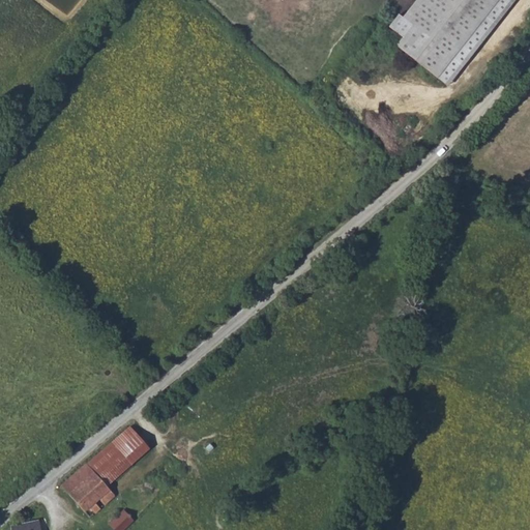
[(399,49),(439,79),(497,0),(422,0),(407,23),(414,28),(399,49)]
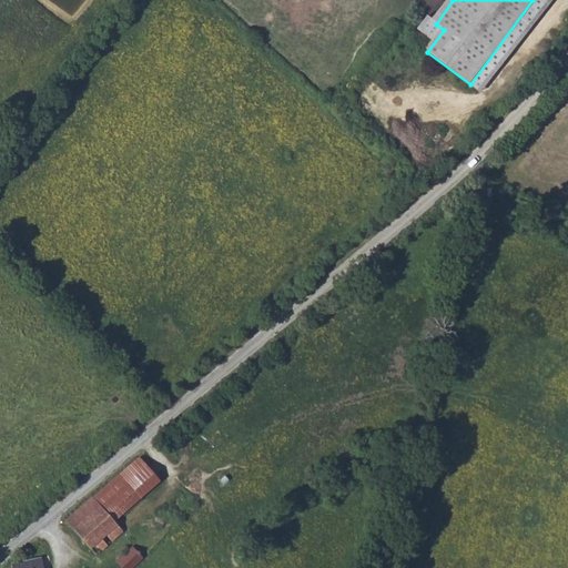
[(160,482),(139,457),(93,497),(113,520),(160,482)]
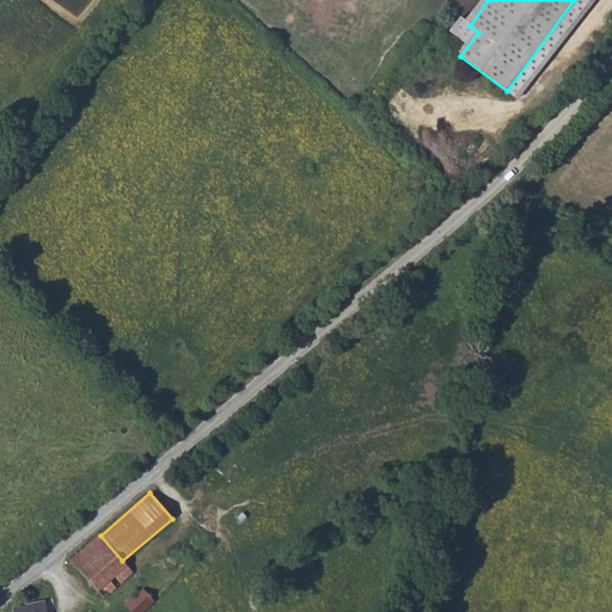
[(122,561),(101,536),(99,536),(71,561),(97,591),(103,586),(110,593),(116,587),(110,580),(114,576),(121,583),(133,573),(122,561)]
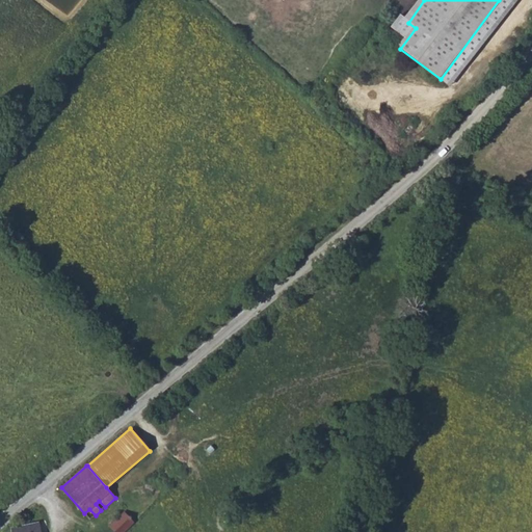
[(124,531),(134,523),(124,512),(109,526),(114,531),(124,531)]
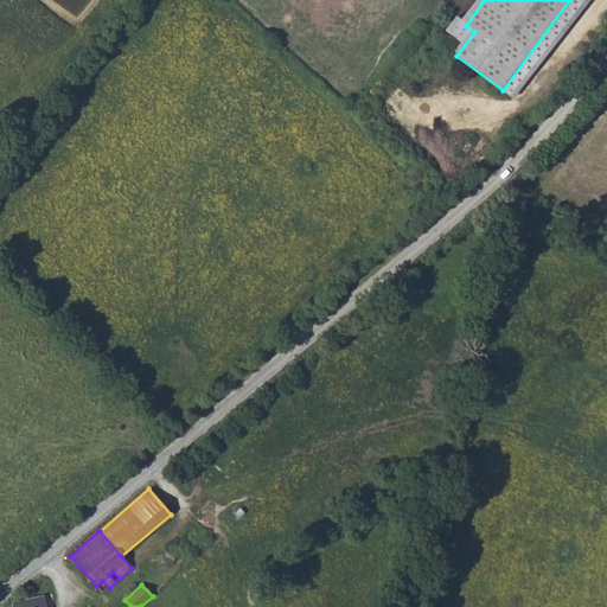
[(46,606),(44,595),(12,601),(12,606),(46,606)]
